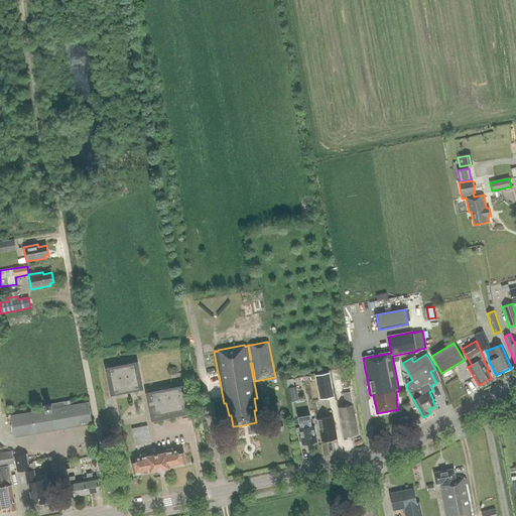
[(106,368),(111,395),(143,389),(137,362),(106,368)]
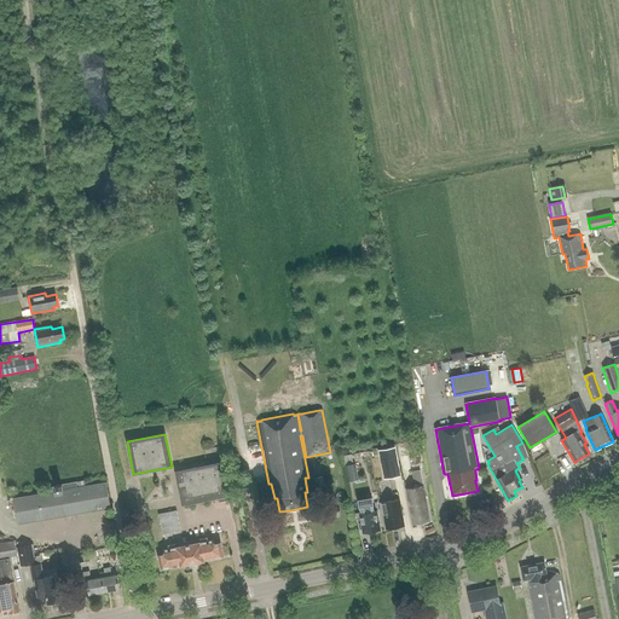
[(379,450),(385,479),(400,476),(394,447),(379,450)]
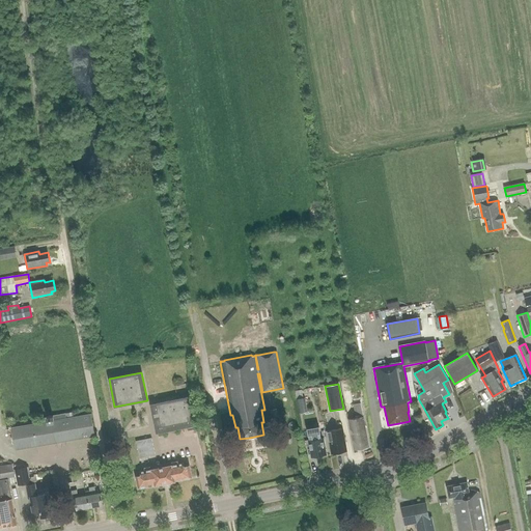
[(150,404),(156,432),(193,425),(188,397),(150,404)]
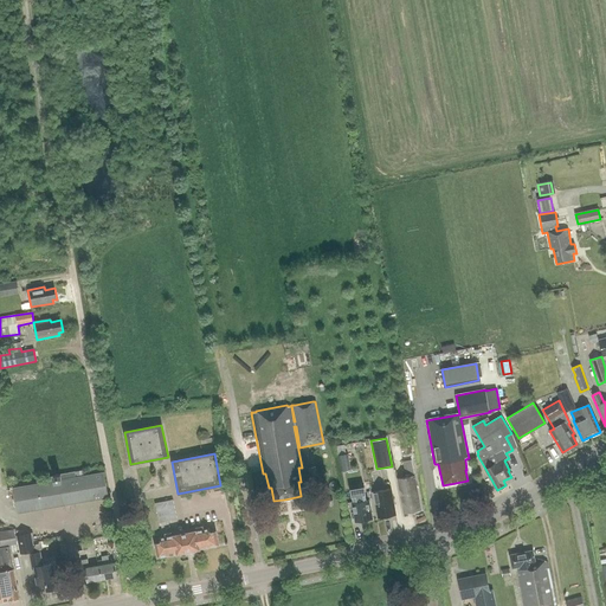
[(337,456),(341,471),(350,470),(347,455),(337,456)]
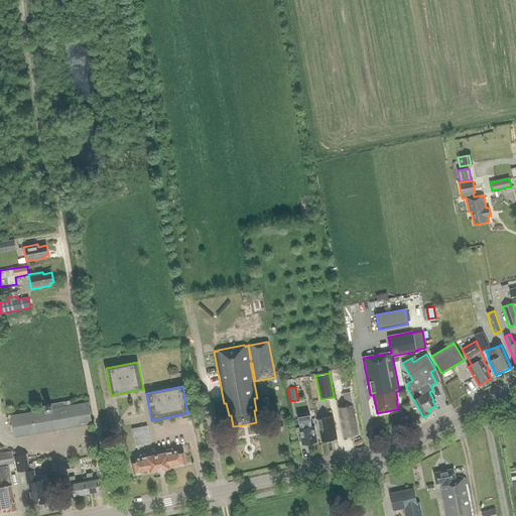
[(344,437),(359,434),(353,404),(350,392),(343,393),(345,406),(339,407),(344,437)]
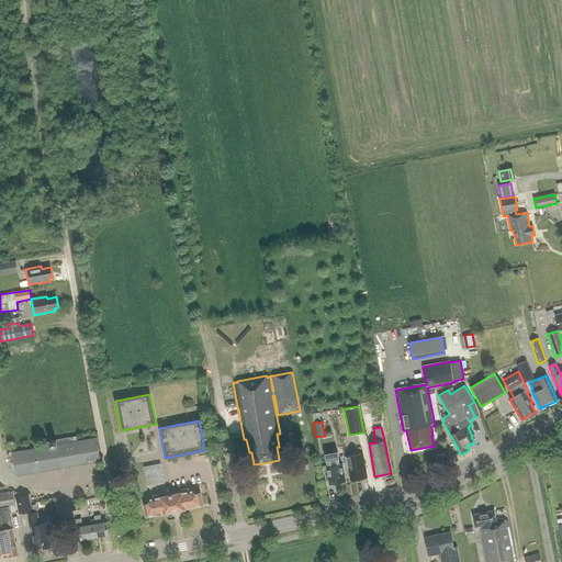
[(293,433),(285,435),(287,447),(294,446),(293,433)]
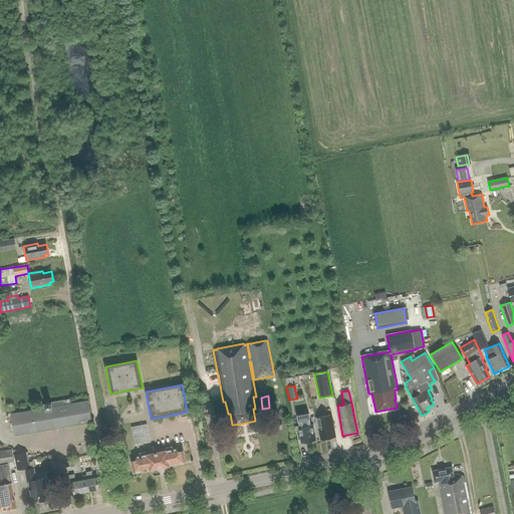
[(11,414),(15,436),(92,423),(88,401),(71,404),(70,399),(40,405),(40,409),(11,414)]
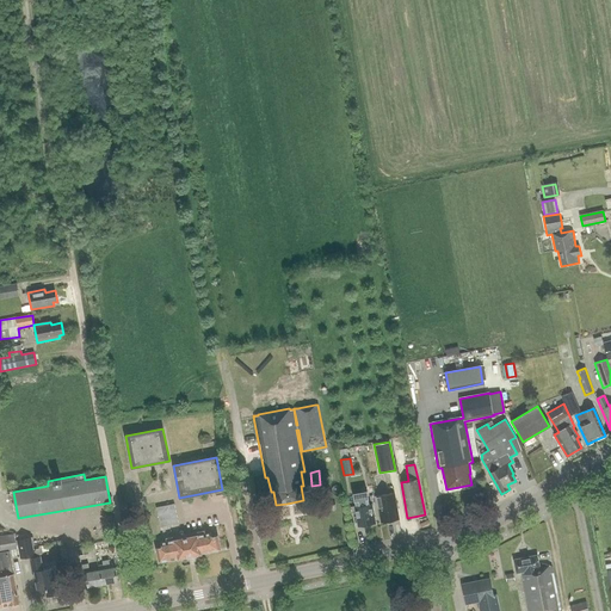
[(353,493),(356,506),(355,506),(358,528),(376,525),(372,503),(369,504),(368,491),(353,493)]
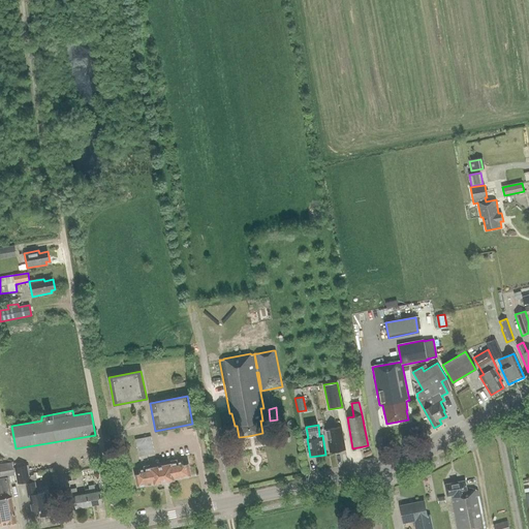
[(330,453),(345,449),(341,427),(325,430),(330,453)]
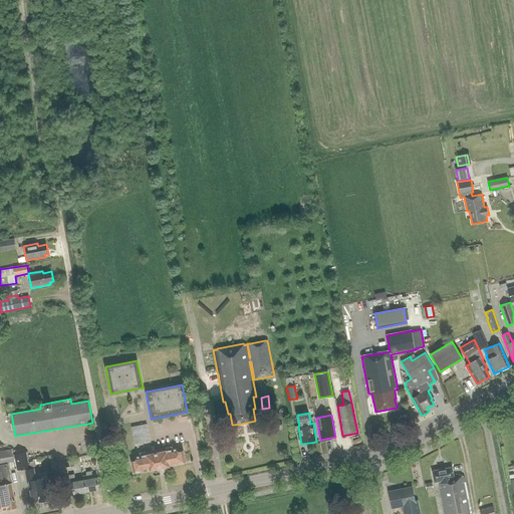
[(132,428),(135,443),(150,440),(147,425),(132,428)]
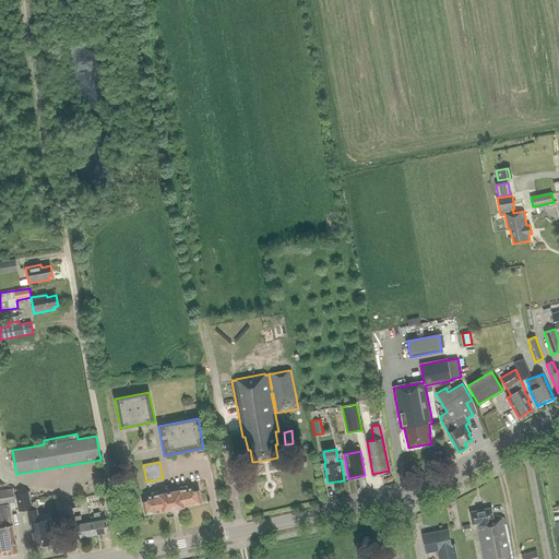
[(199,490),(193,491),(192,487),(147,496),(149,501),(143,502),(146,514),(164,510),(164,511),(185,507),(202,502),(199,490)]
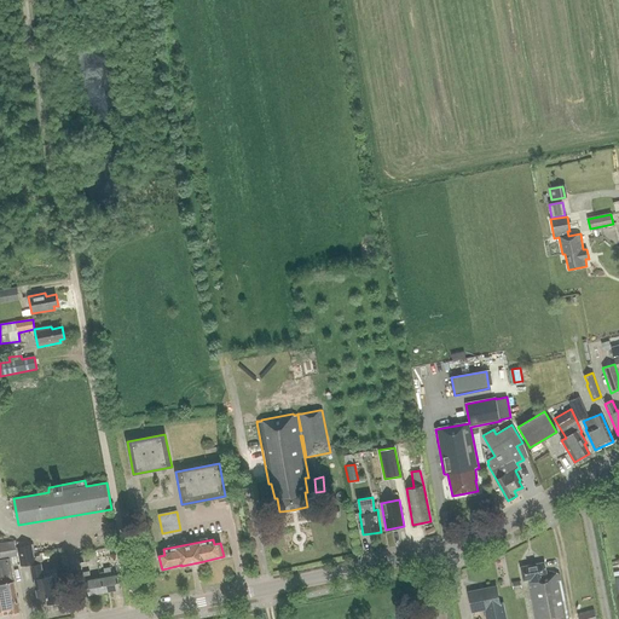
[(0,614),(9,613),(9,614),(19,612),(13,582),(9,557),(17,556),(15,541),(0,543),(0,614)]
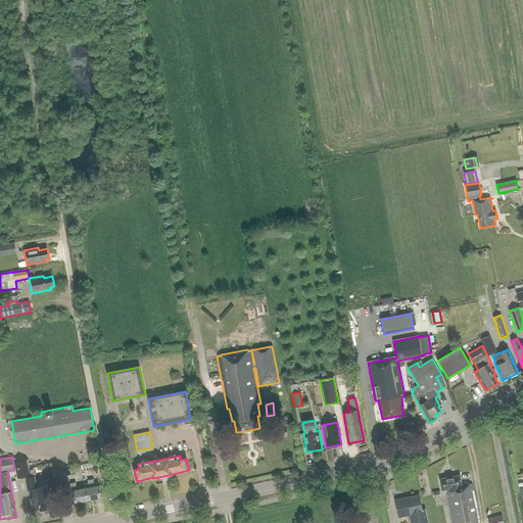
[(34,510),(49,507),(45,486),(37,488),(33,470),(29,470),(27,460),(14,463),(17,477),(26,476),(27,478),(26,478),(28,489),(30,489),(34,510)]
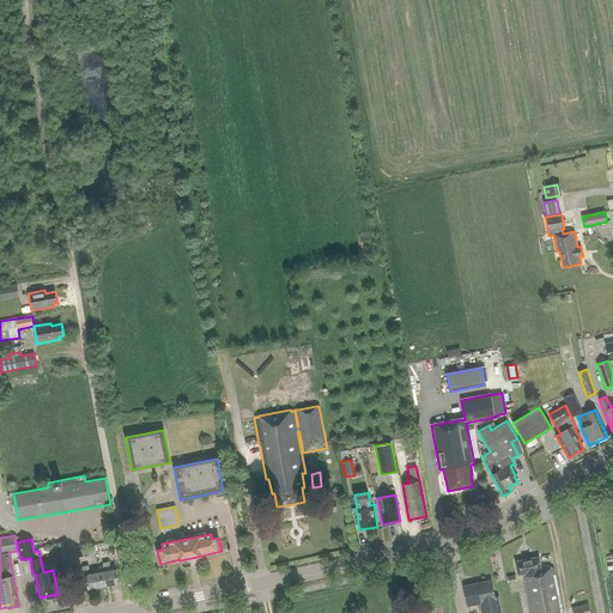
[(86,548),(77,551),(79,558),(87,557),(86,548)]
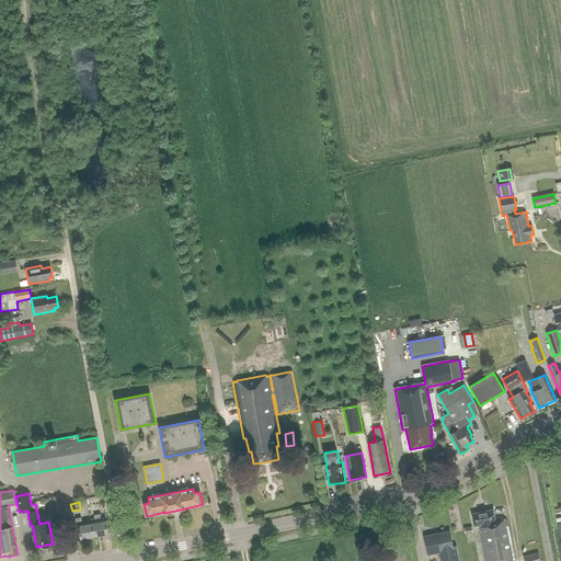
[(485,560),(514,560),(506,521),(495,523),(493,510),(471,514),(474,527),(478,526),(480,533),(485,560)]
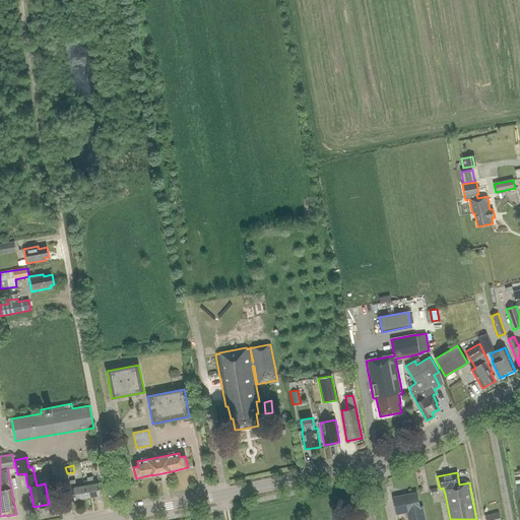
[(87,477),(87,480),(83,480),(84,485),(86,498),(101,495),(99,483),(93,484),(92,476),(87,477)]
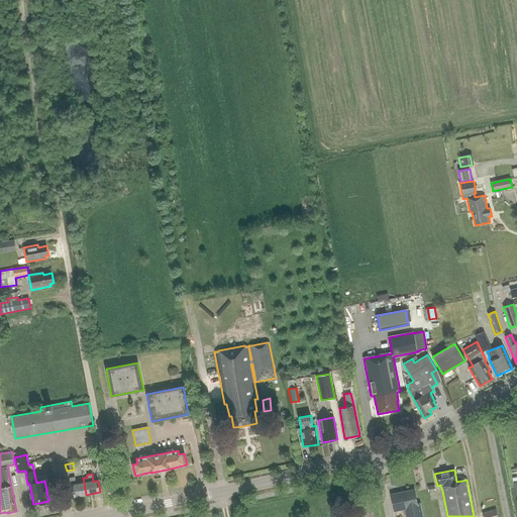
[(86,495),(84,483),(76,485),(75,478),(70,478),(71,486),(72,485),(74,497),(86,495)]
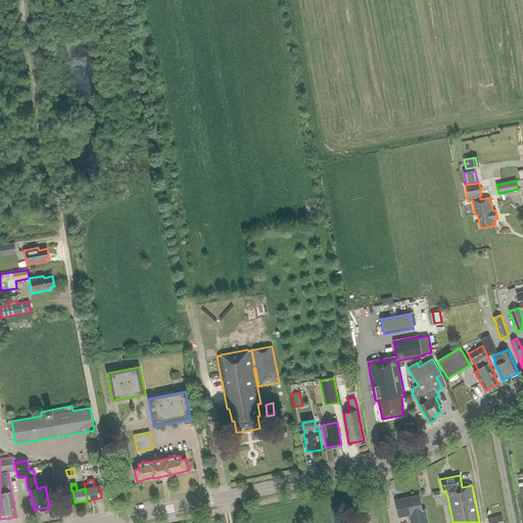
[(427,522),(424,509),(422,509),(419,495),(395,501),(398,517),(409,514),(411,522),(427,522)]
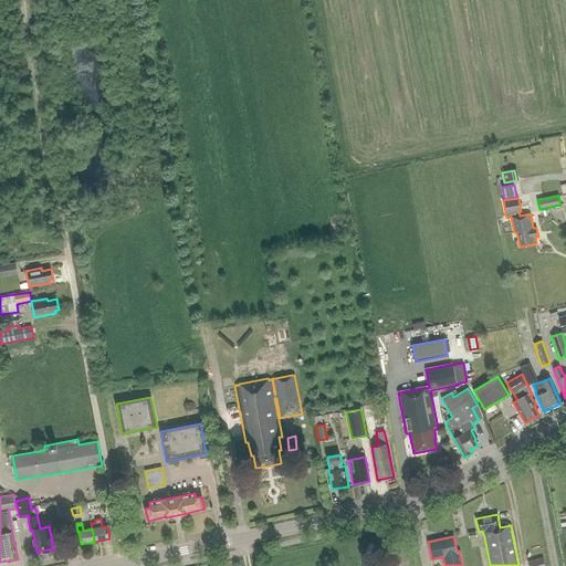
[(528,562),(528,565),(553,565),(549,555),(528,562)]
